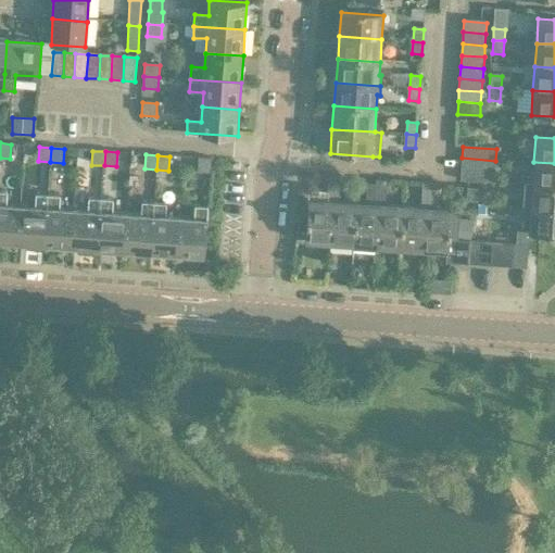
[(494,172),(495,161),(462,158),(462,170),(494,172)]
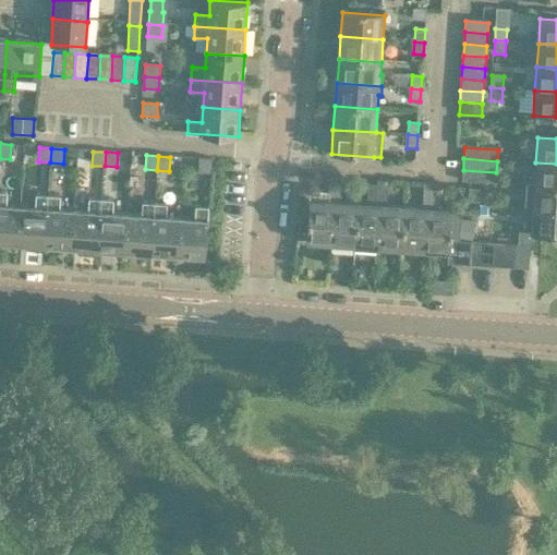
[(212,175),(213,159),(200,159),(198,173),(212,175)]
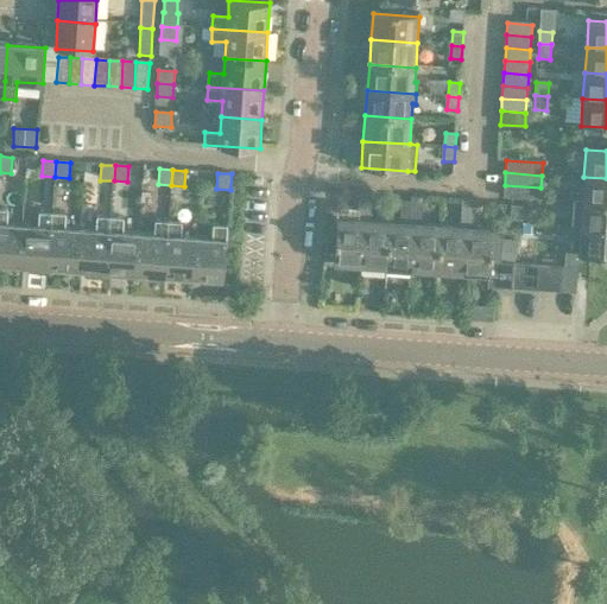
[(606,178),(583,177),(582,202),(582,203),(606,204),(606,178)]
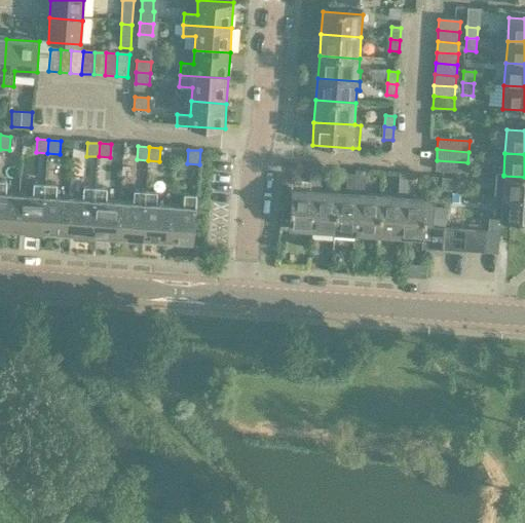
[(466,174),(467,162),(437,160),(436,172),(466,174)]
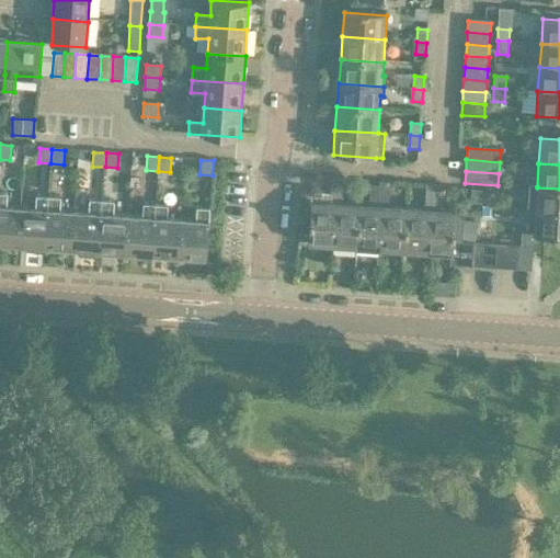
[(342,192),(343,180),(332,180),(331,192),(342,192)]
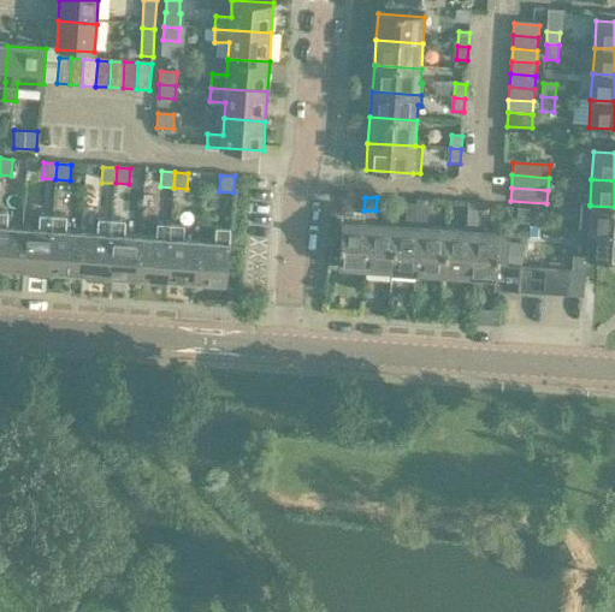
[(427,214),(429,202),(417,201),(415,205),(407,205),(406,226),(395,225),(391,272),(390,278),(418,280),(418,274),(417,274),(420,227),(414,227),(415,214),(427,214)]
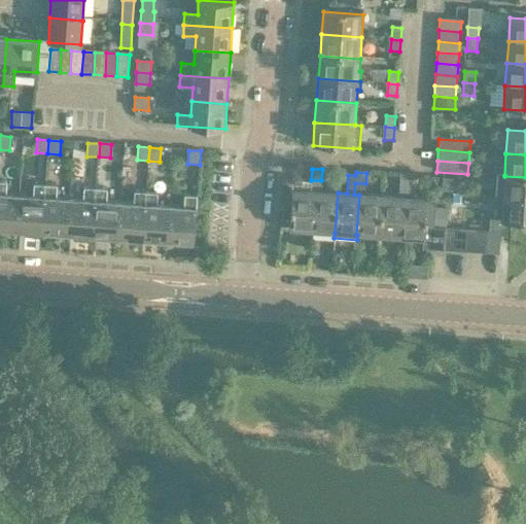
[(525,177),(504,176),(504,175),(497,174),(496,198),(502,198),(525,200),(525,177)]
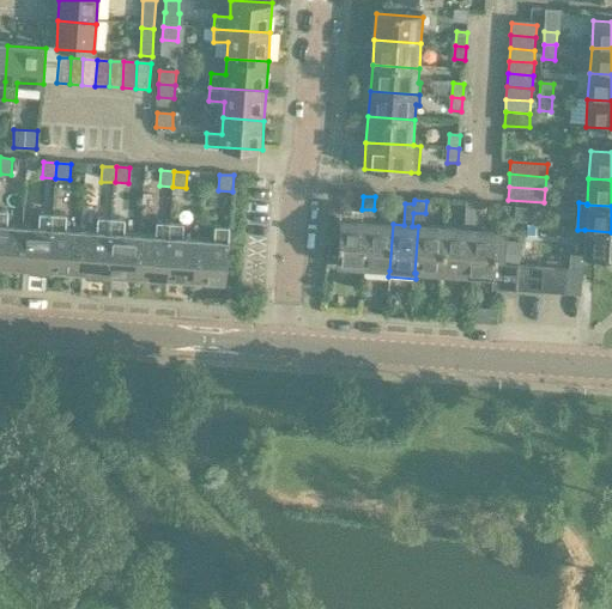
[(477,218),(478,205),(466,203),(465,217),(477,218)]
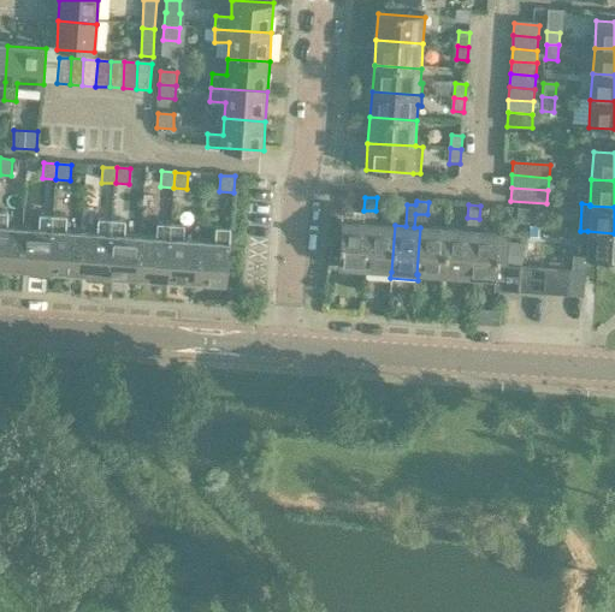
[(530,209),(516,208),(515,225),(528,226),(530,209)]
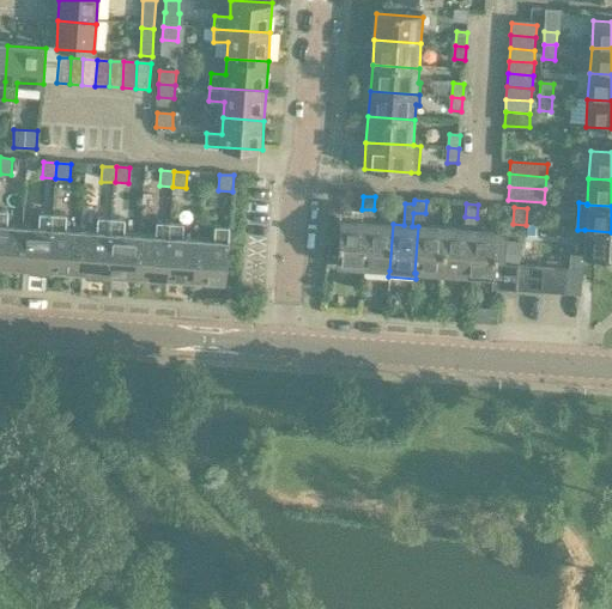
[(367,223),(361,223),(362,212),(335,209),(334,226),(339,227),(337,267),(363,269),(367,223)]
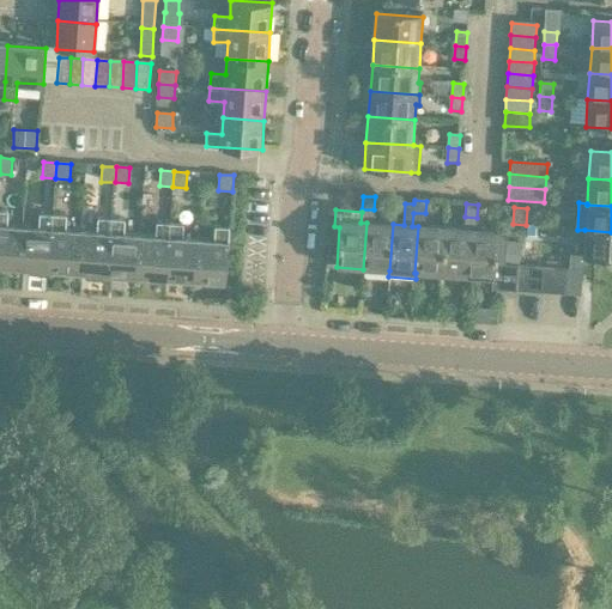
[(373,223),(374,209),(362,209),(361,223),(367,223),(363,269),(389,270),(393,224),(373,223)]
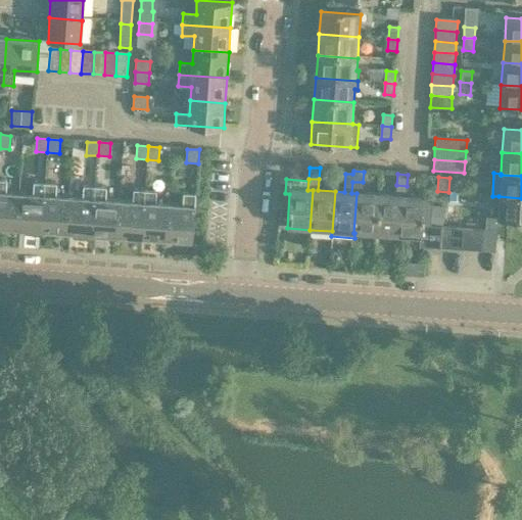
[(7,193),(8,182),(0,181),(0,229),(17,231),(20,194),(7,193)]
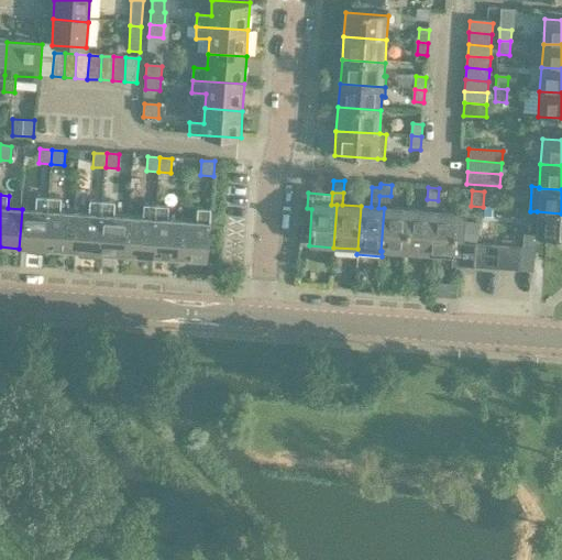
[(389,208),(390,196),(379,196),(378,208),(384,208),(381,251),(382,251),(405,253),(407,209),(389,208)]
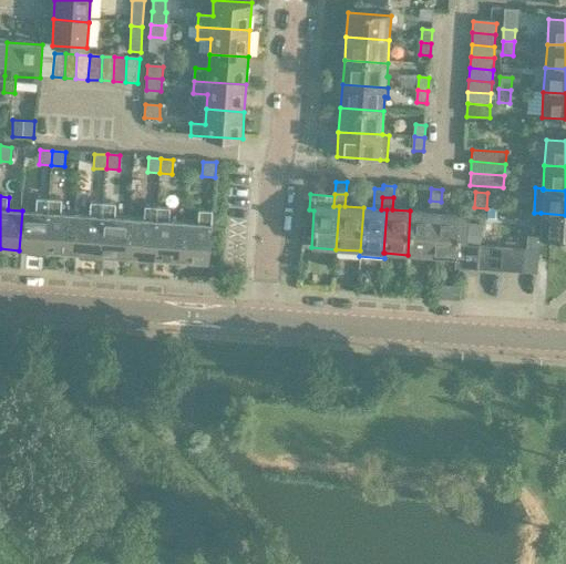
[(45,252),(50,201),(38,200),(37,212),(22,211),(19,250),(45,252)]
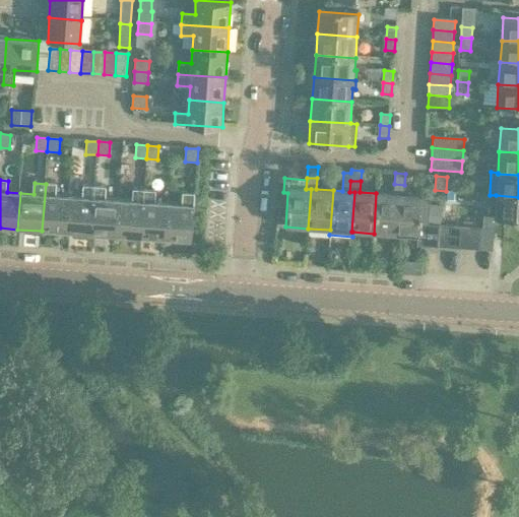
[(56,196),(57,184),(46,184),(42,231),(67,233),(70,197),(56,196)]
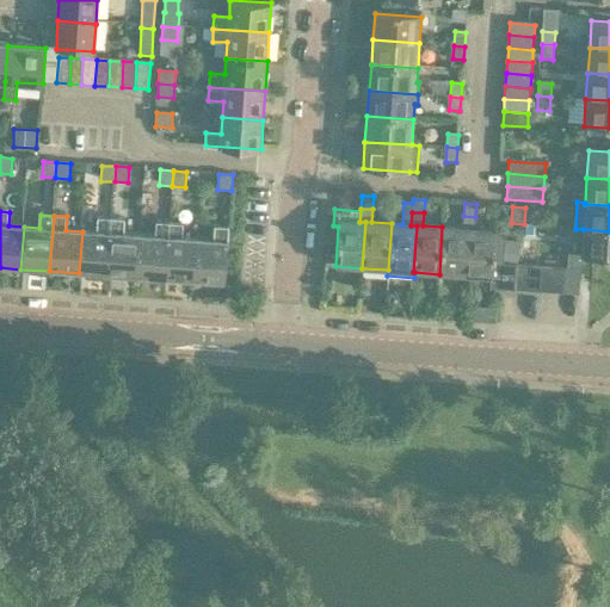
[(515,291),(516,265),(504,264),(506,231),(495,231),(474,229),(475,217),(463,216),(462,229),(468,229),(466,276),(491,278),(490,289),(501,290),(515,291)]
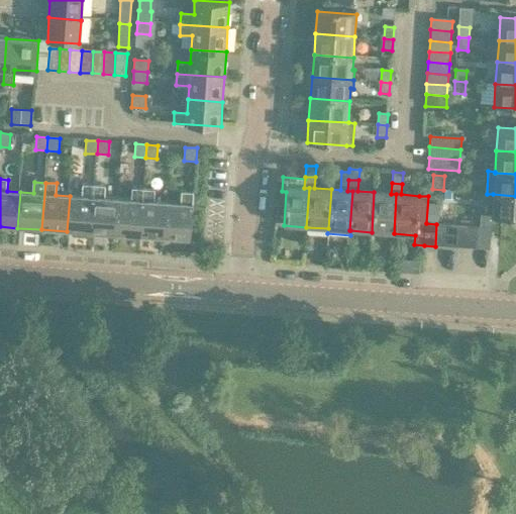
[(91,233),(95,186),(84,185),(83,196),(70,196),(67,231),(91,233)]
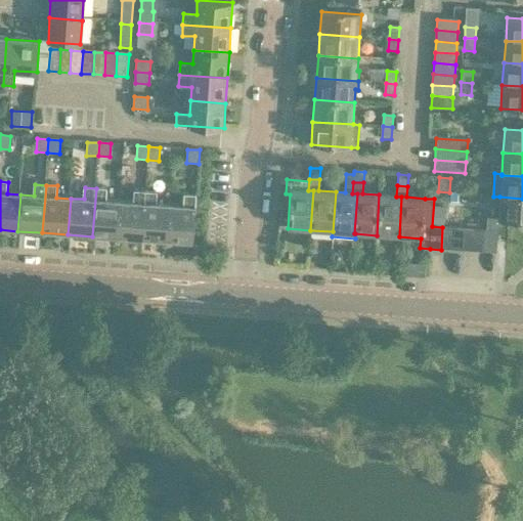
[(106,201),(107,189),(96,188),(92,236),(118,237),(121,202),(106,201)]
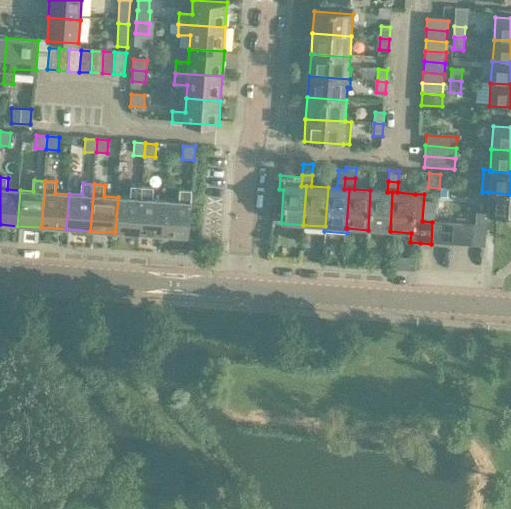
[(139,234),(143,187),(132,187),(132,198),(118,197),(115,232),(139,234)]
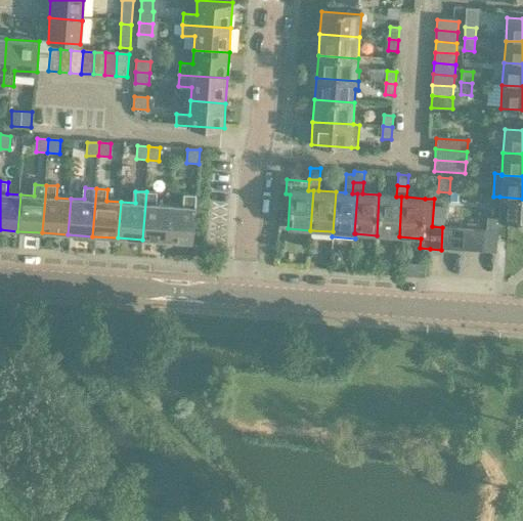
[(157,204),(158,192),(146,191),(142,240),(167,242),(170,205),(157,204)]
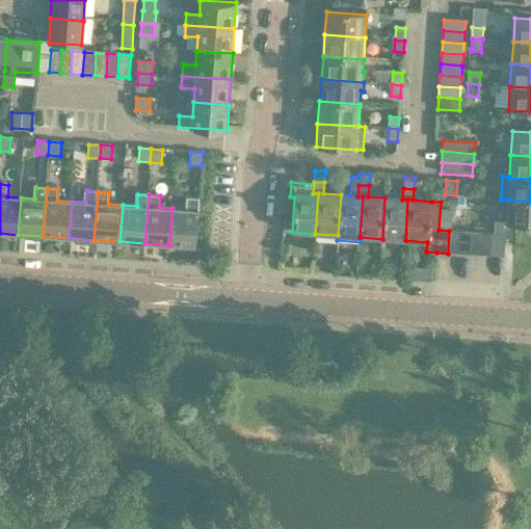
[(195,246),(200,199),(187,197),(187,209),(173,208),(169,245),(195,246)]
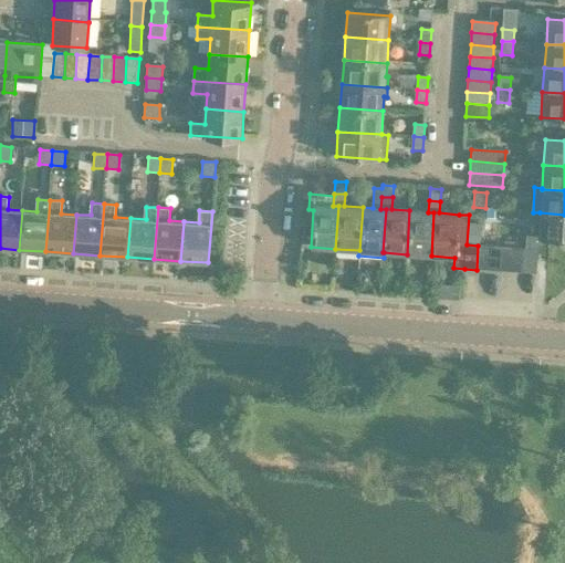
[(433,212),(428,212),(409,210),(407,254),(431,256),(433,212)]
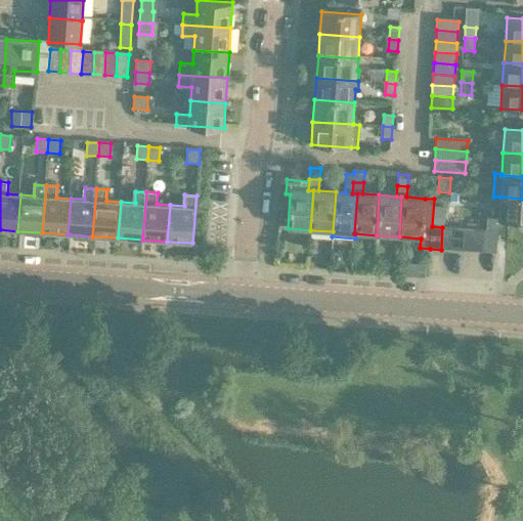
[(522,199),(499,197),(498,219),(522,221),(522,199)]
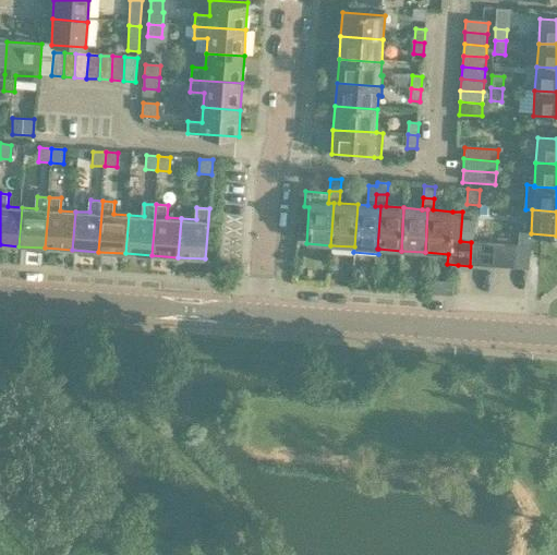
[(298,225),(297,233),(306,234),(306,226),(298,225)]
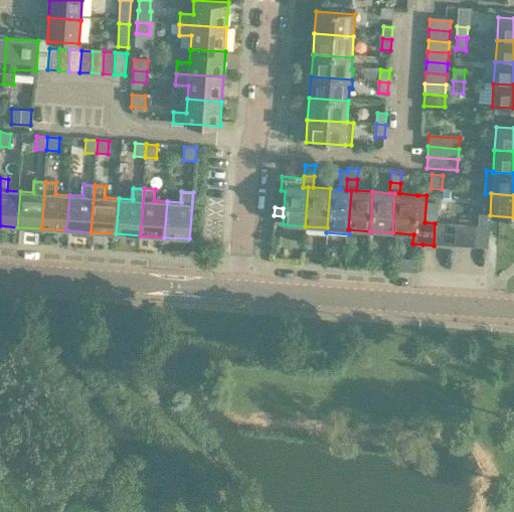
[(487,248),(489,216),(478,215),(477,226),(478,226),(476,248),(487,248)]
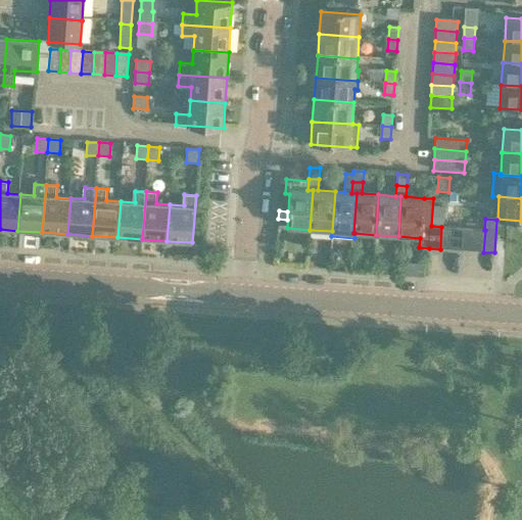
[(451,249),(453,228),(441,227),(440,249),(451,249)]
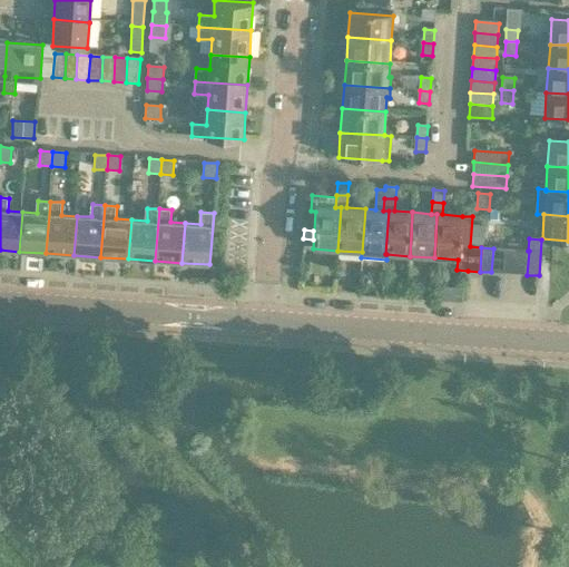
[(503,273),(506,250),(493,248),(491,272),(503,273)]
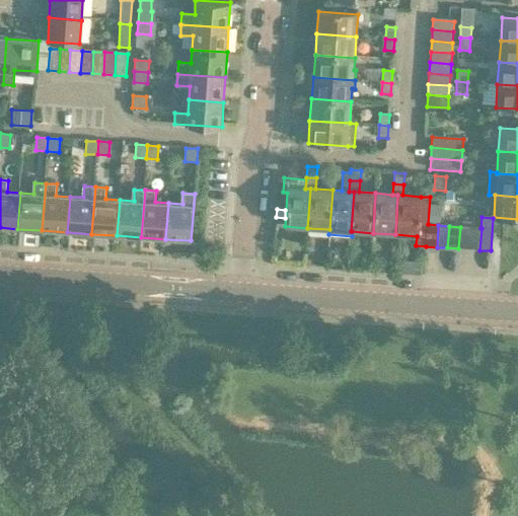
[(469,249),(470,228),(460,227),(458,248),(469,249)]
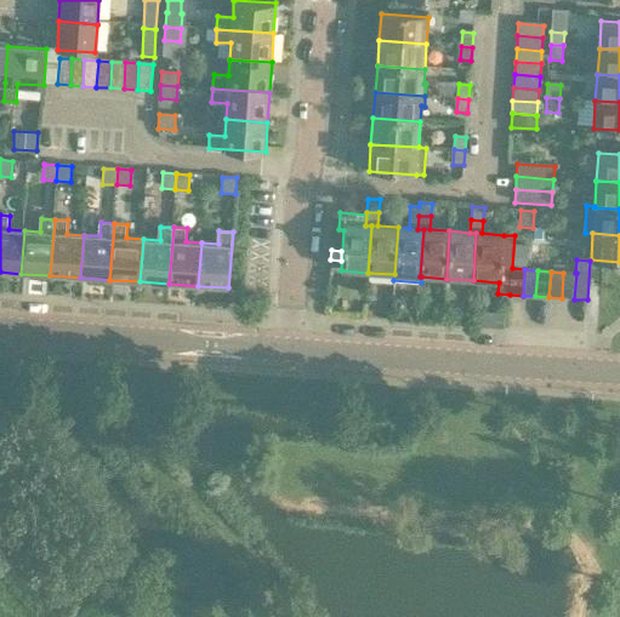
[(576,273),(575,273),(563,273),(562,298),(574,300),(576,273)]
